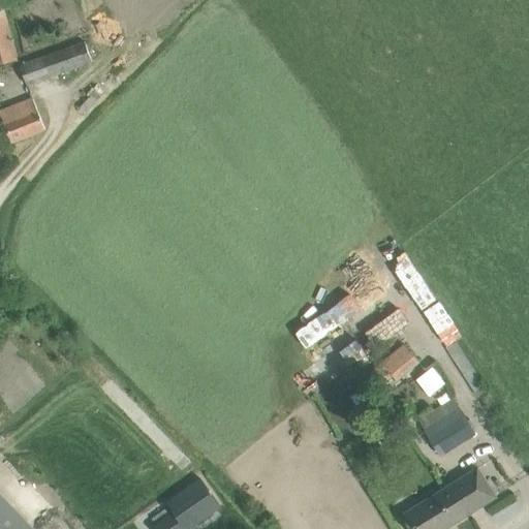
[(0,0),(0,64),(20,59),(2,0),(0,0)]
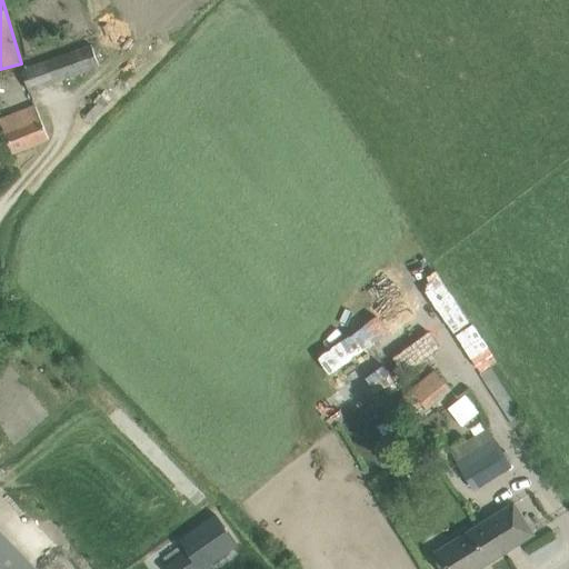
[(32,0),(38,26),(55,22),(59,39),(92,32),(85,0),(32,0)]
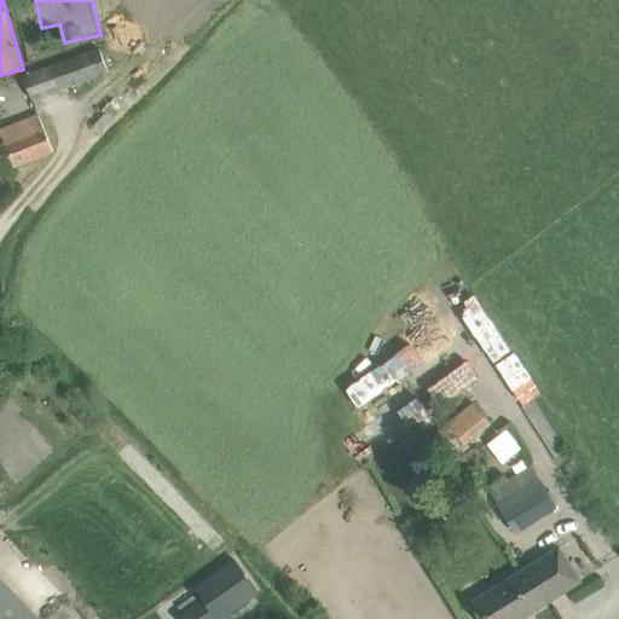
[(24,76),(33,100),(108,73),(99,48),(24,76)]
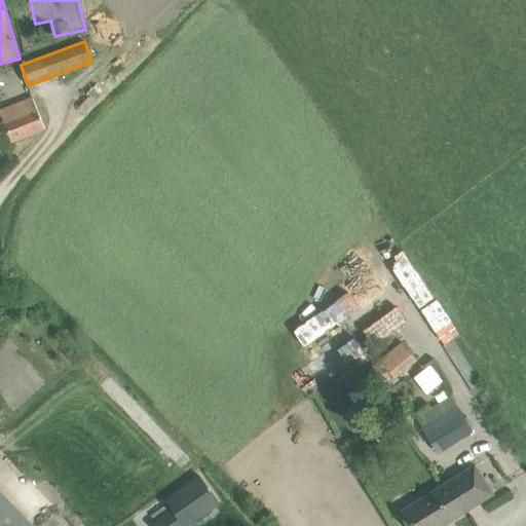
[(0,110),(0,114),(11,143),(45,128),(33,98),(0,110)]
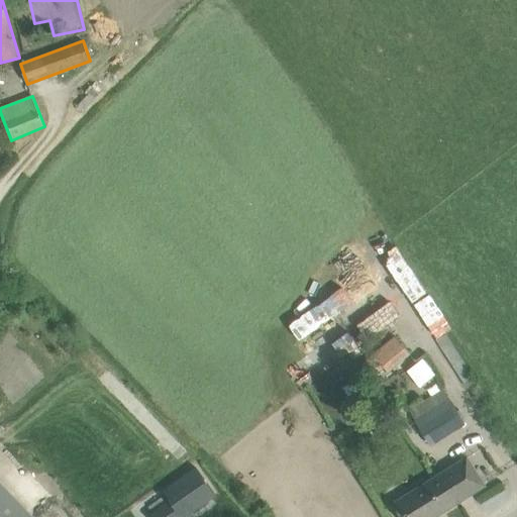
[(385,251),(429,328),(444,320),(401,242),(385,251)]
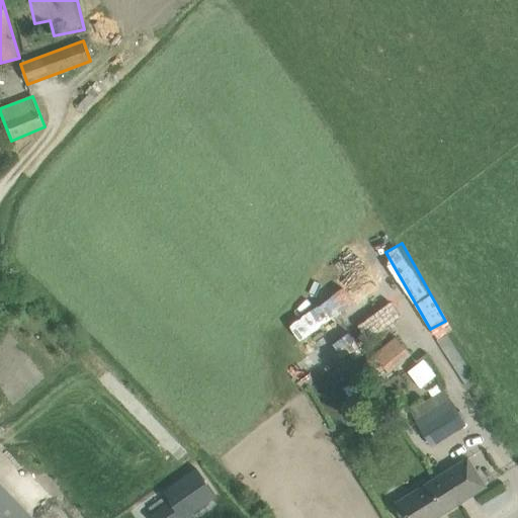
[(349,287),(307,317),(315,329),(357,299),(349,287)]
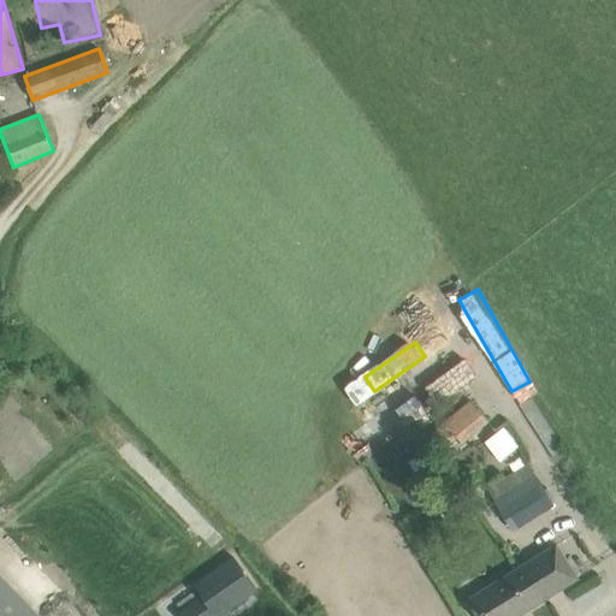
[(436,404),(475,373),(465,360),(425,391),(436,404)]
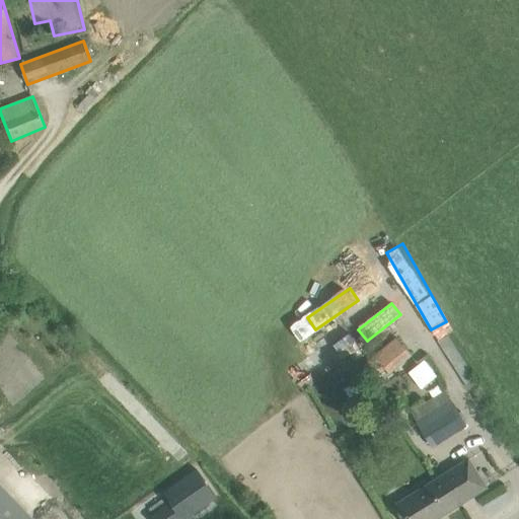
[(449,334),(438,341),(467,386),(478,380),(449,334)]
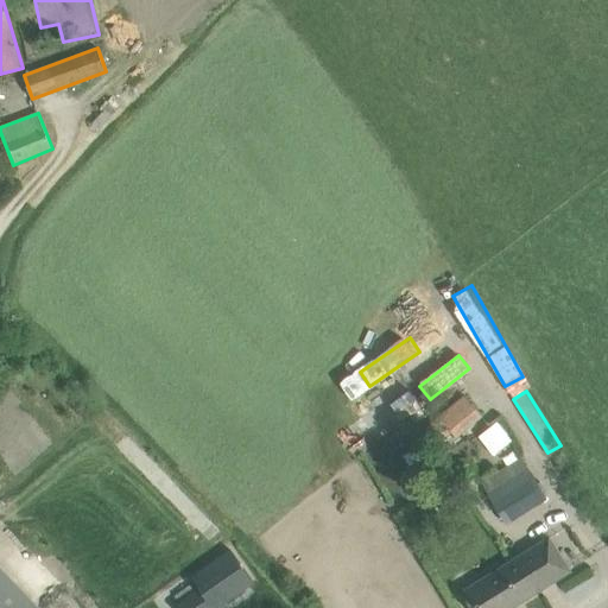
[(482,417),(464,397),(438,418),(424,429),(437,444),(450,434),(456,439),(482,417)]
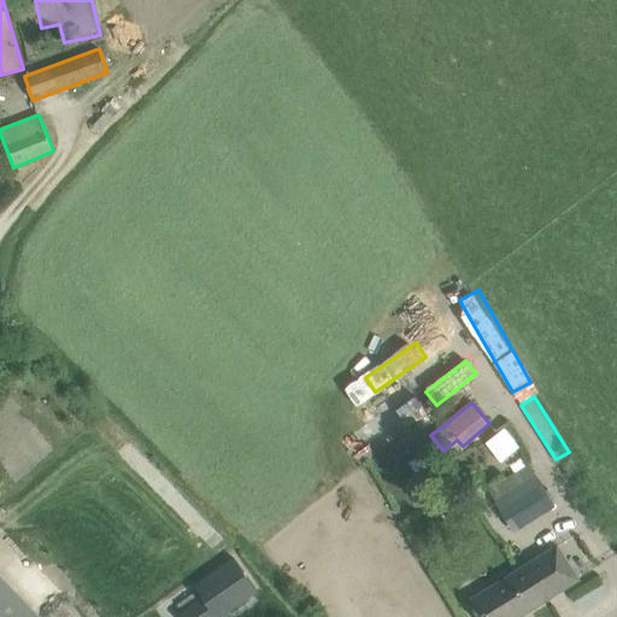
[(481,444),(495,464),(521,446),(506,425),(481,444)]
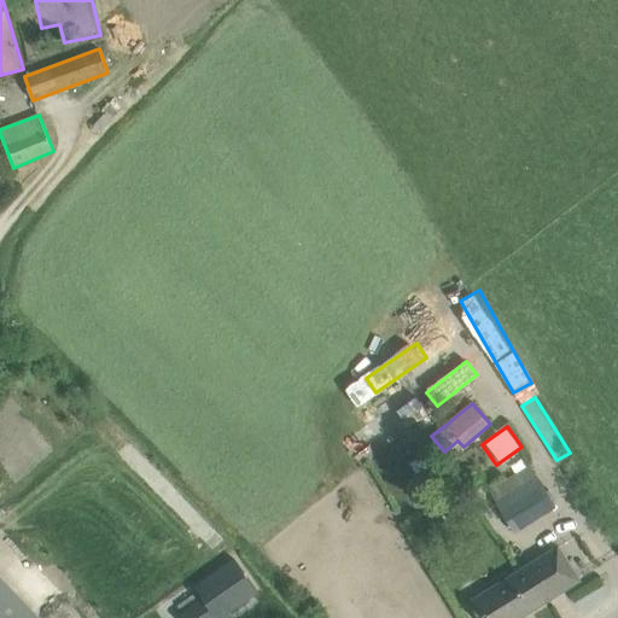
[(488,491),(512,529),(554,503),(529,465),(488,491)]
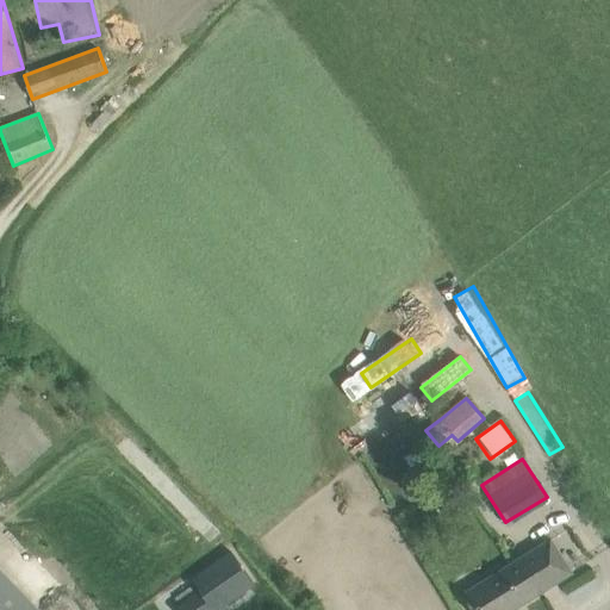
[(443,487),(441,503),(459,505),(461,490),(443,487)]
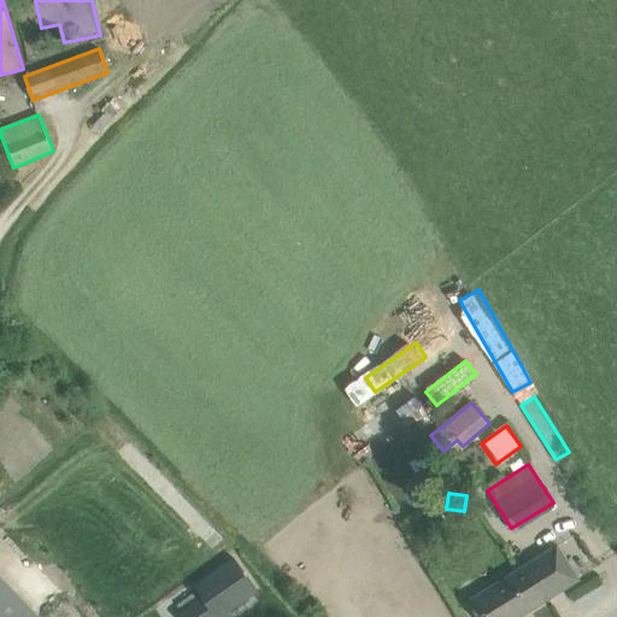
[(470,601),(480,616),(518,616),(579,580),(558,546),(470,601)]
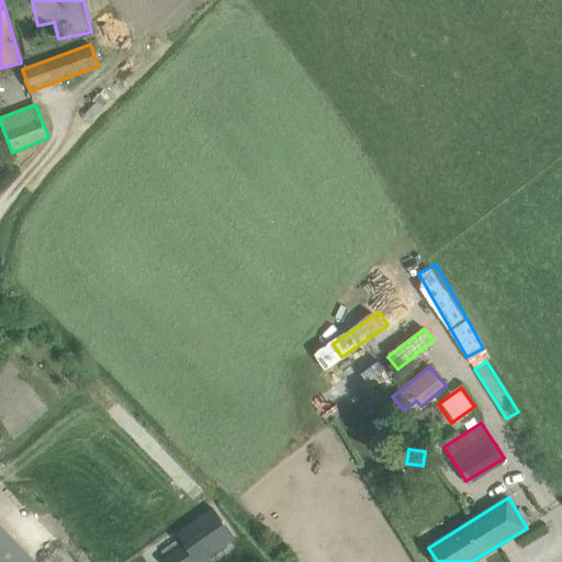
[(213,508),(178,534),(187,546),(198,561),(201,561),(235,539),(213,508)]
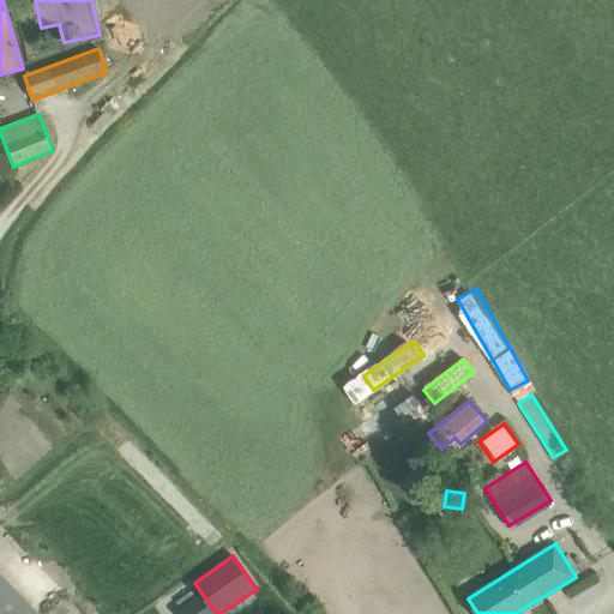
[(0,613),(35,613),(0,576),(0,613)]
